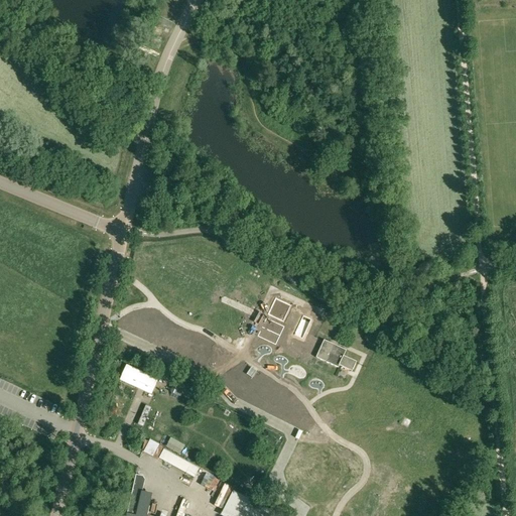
[(277,297),(270,313),(285,320),(293,304),(277,297)]
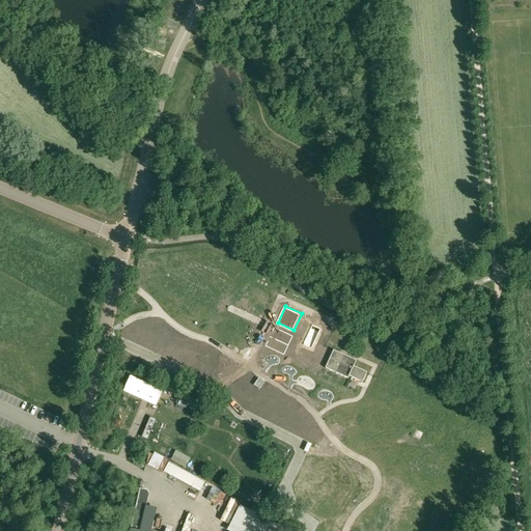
[(354,366),(357,361),(333,350),(325,367),(348,379),(350,375),(363,382),(367,372),(354,366)]
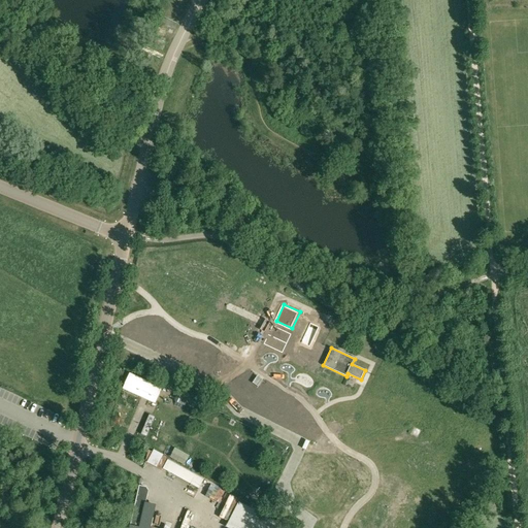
[(155,402),(161,389),(130,374),(124,389),(155,402)]
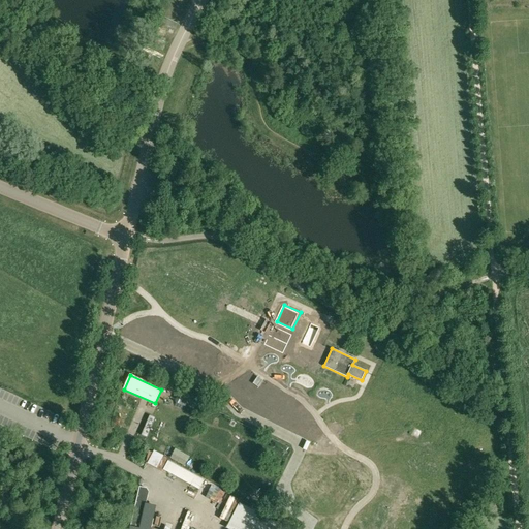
[(252,384),(257,387),(262,380),(257,377),(252,384)]
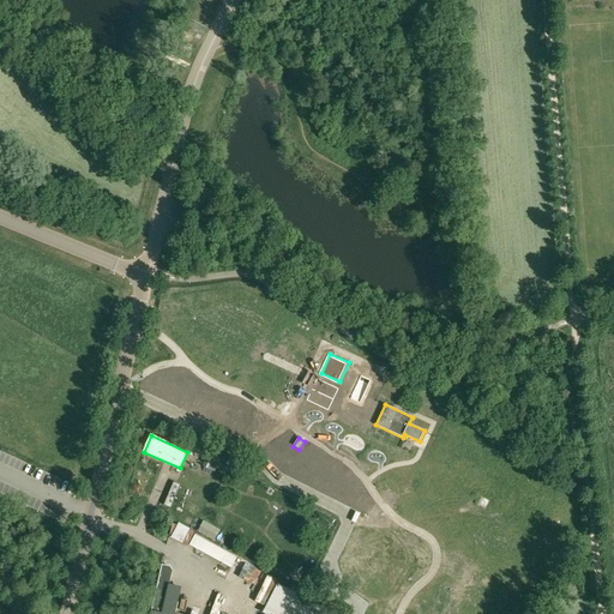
[(203,467),(215,471),(217,465),(206,459),(203,467)]
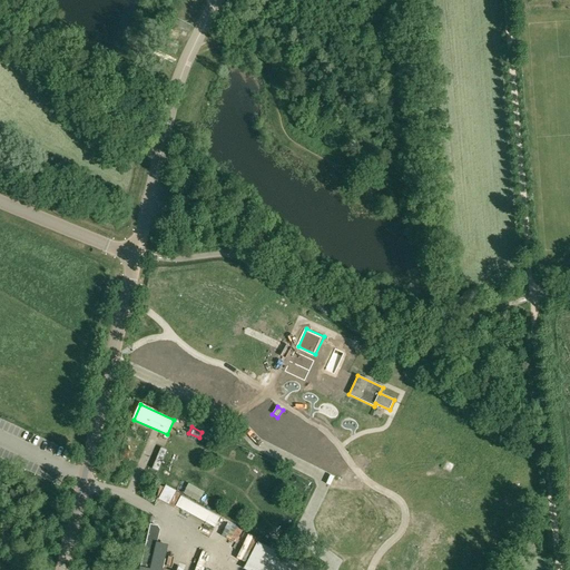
[(160,449),(155,461),(154,465),(151,469),(158,471),(167,451),(160,449)]
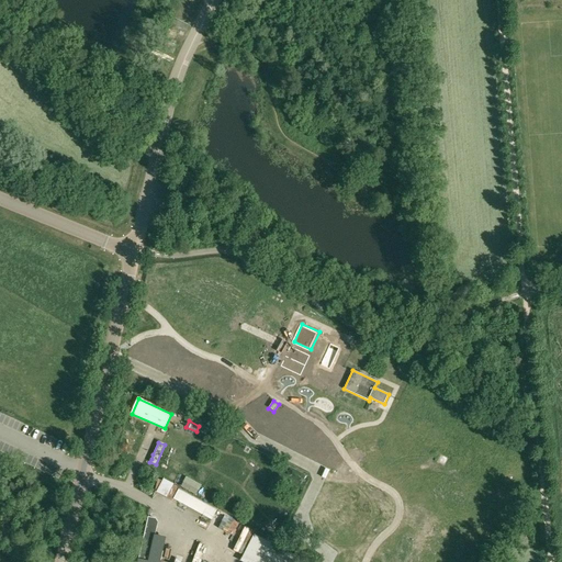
[(178,490),(173,499),(212,520),(216,510),(178,490)]
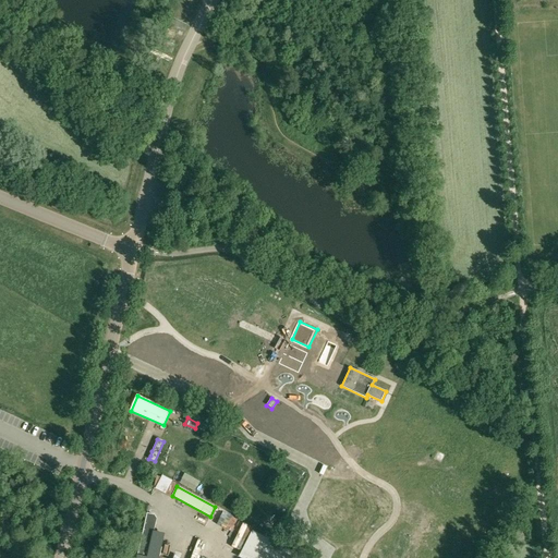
[(137,556),(136,557),(159,557),(161,547),(150,545),(154,533),(157,519),(155,516),(147,513),(138,553),(137,555),(137,556)]
